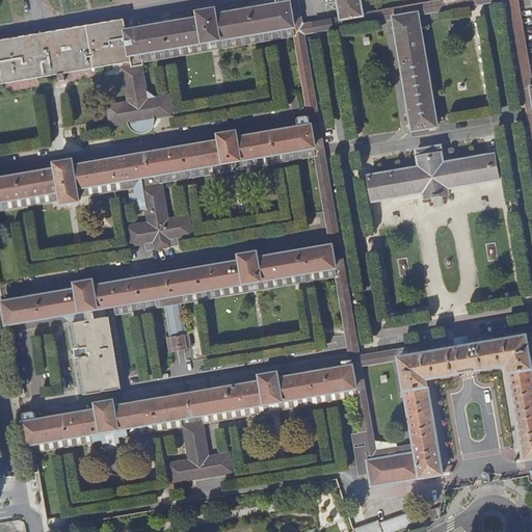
[(145,64),(145,61),(144,53),(294,27),(291,3),(290,3),(289,0),(277,0),(278,5),(216,16),(215,9),(198,12),(200,19),(127,31),(125,21),(105,24),(105,26),(72,32),(72,30),(52,33),(54,38),(33,43),(32,37),(12,41),(12,43),(0,44),(0,81),(1,82),(1,80),(96,64),(97,67),(113,63),(113,60),(121,59),(123,68),(121,68),(127,105),(106,108),(109,127),(169,116),(167,98),(150,100),(143,65),(145,64)]
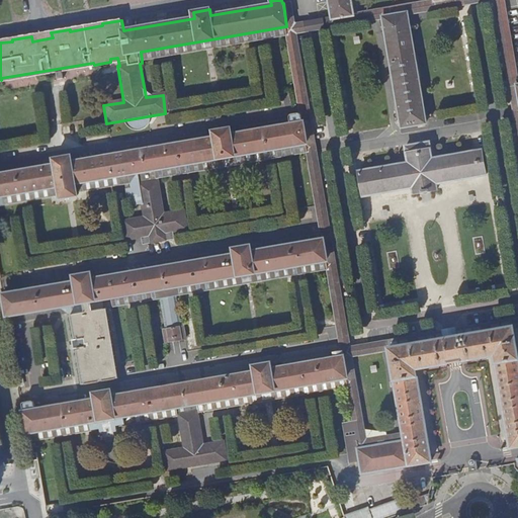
[(328,271),(344,357),(347,378),(199,404),(201,412),(271,400),(307,394),(348,386),(355,428),(363,429),(351,357),(389,351),(389,350),(444,341),(443,333),(350,348),(329,227),(317,152),(310,111),(295,33),(315,30),(377,19),(378,27),(384,26),(382,17),(407,13),(409,23),(414,22),(412,13),(475,2),(487,0),(494,0),(508,77),(517,136),(517,319),(455,330),(456,338),(513,329),(513,330),(517,328),(517,94),(517,86),(515,76),(502,0),(446,0),(434,2),(352,16),(332,19),(314,22),(294,24),(290,2),(283,3),(286,26),(141,52),(142,60),(170,55),(206,49),(287,34),(299,112),(299,115),(300,115),(300,116),(301,123),(303,122),(306,145),(149,172),(149,174),(156,178),(156,179),(226,167),(268,159),(307,153),(321,229),(323,240),(326,261),(97,301),(98,305),(99,306),(100,307),(101,310),(104,310),(112,309),(128,306),(163,299),(162,297),(175,295),(175,297),(197,294),(246,285),(251,284),(287,278),(328,271)]
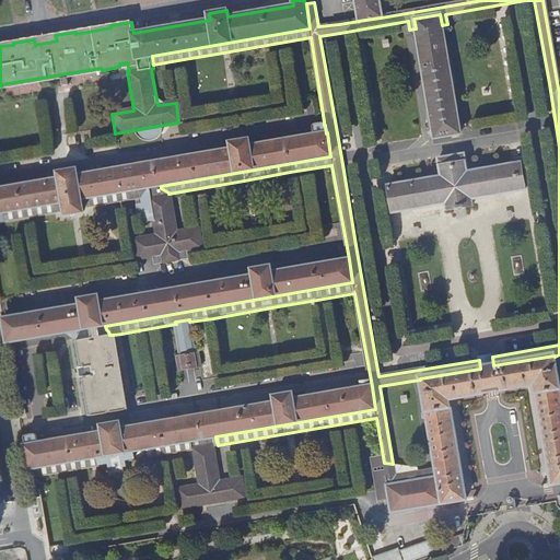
[(354,0),(359,21),(381,18),(377,0),(468,0),(469,2),(482,0),(354,0)]
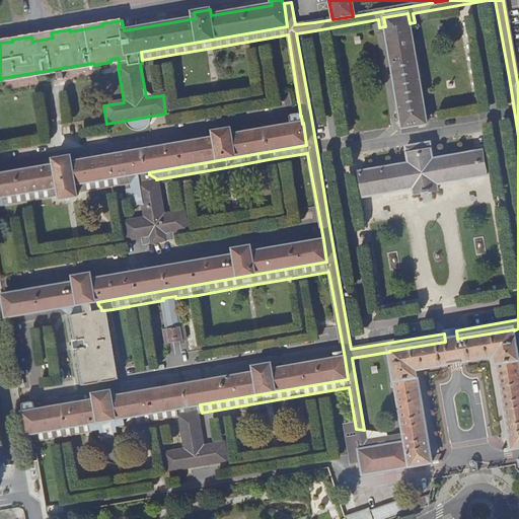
[(383,17),(385,26),(402,128),(402,129),(414,127),(427,124),(427,123),(420,82),(410,23),(408,13),(383,17)]
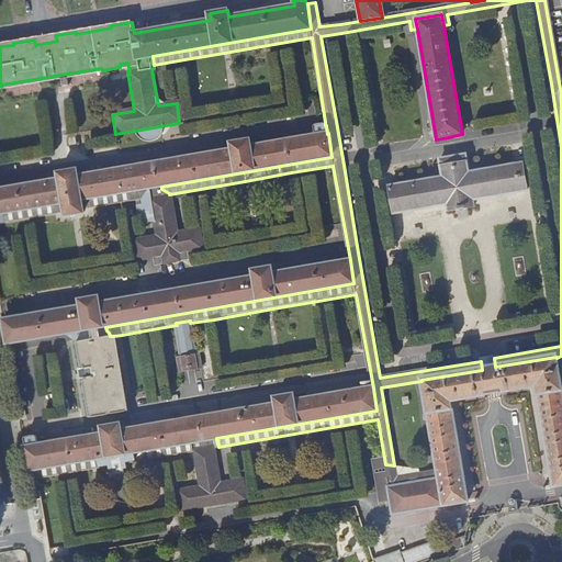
[(65,211),(65,216),(83,213),(82,209),(81,200),(91,199),(132,191),(133,197),(132,197),(133,200),(141,198),(141,199),(142,199),(143,205),(142,205),(141,205),(138,208),(137,209),(137,211),(138,213),(139,215),(142,216),(144,215),(145,224),(154,222),(157,236),(134,240),(138,260),(153,258),(155,267),(189,260),(188,251),(203,249),(199,229),(179,233),(177,231),(170,197),(169,194),(169,193),(161,189),(161,187),(332,157),(328,133),(327,134),(326,126),(326,125),(325,125),(324,124),(323,124),(316,125),(314,126),(313,128),(314,136),(250,147),(249,141),(231,144),(232,150),(77,177),(76,170),(58,173),(59,180),(0,190),(0,214),(63,203),(65,211)]
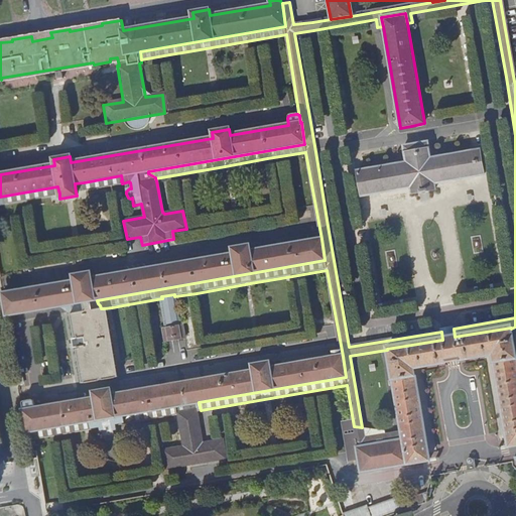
[(484,174),(480,150),(472,151),(430,158),(427,142),(403,147),(406,163),(357,171),(358,177),(361,196),(410,187),(411,194),(423,191),(435,189),(434,183),(484,174)]
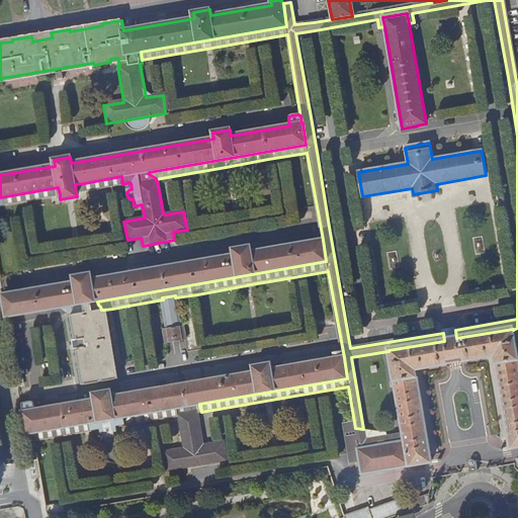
[(84,183),(75,184),(76,192),(85,190),(130,183),(130,182),(122,184),(121,181),(122,181),(121,176),(84,183)]
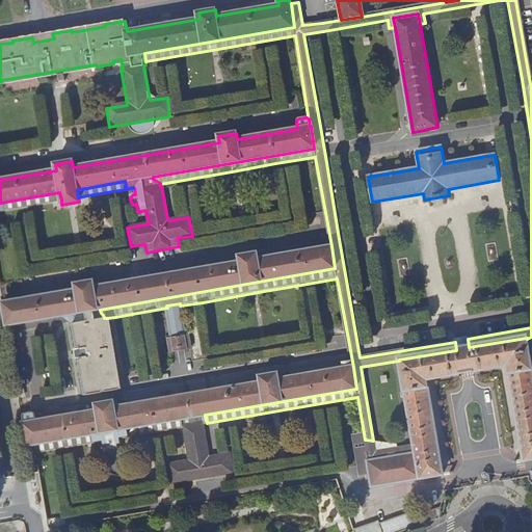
[(59,192),(0,203),(0,210),(61,200),(59,192)]
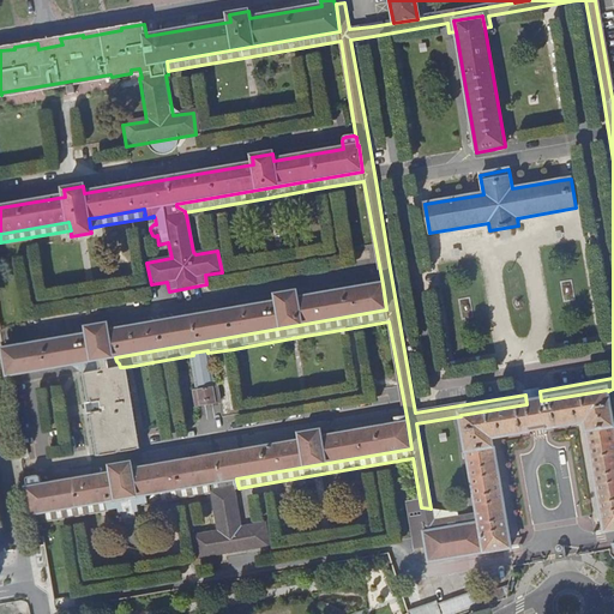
[(130,395),(126,367),(124,367),(120,367),(119,363),(118,362),(116,361),(115,357),(386,309),(383,284),(298,299),(296,293),(277,296),(278,302),(108,331),(108,325),(88,329),(89,335),(4,350),(7,375),(8,375),(90,361),(90,368),(89,368),(89,371),(89,373),(83,374),(86,401),(91,402),(88,403),(88,404),(84,404),(85,414),(89,414),(89,415),(94,415),(90,416),(96,456),(115,452),(114,450),(119,449),(120,452),(139,449),(133,409),(131,409),(127,395),(130,395)]
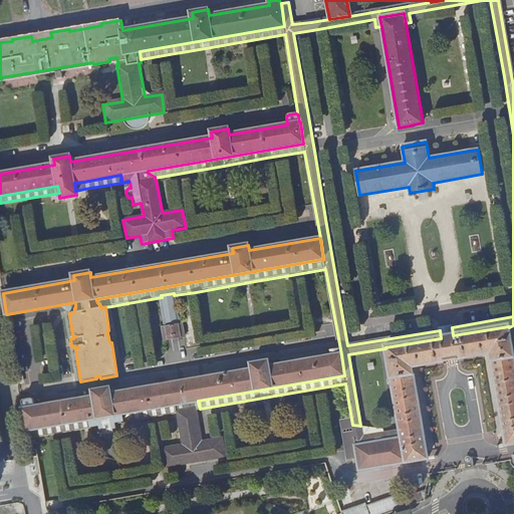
[(174,293),(161,295),(162,297),(167,326),(179,324),(174,295),(174,293)]
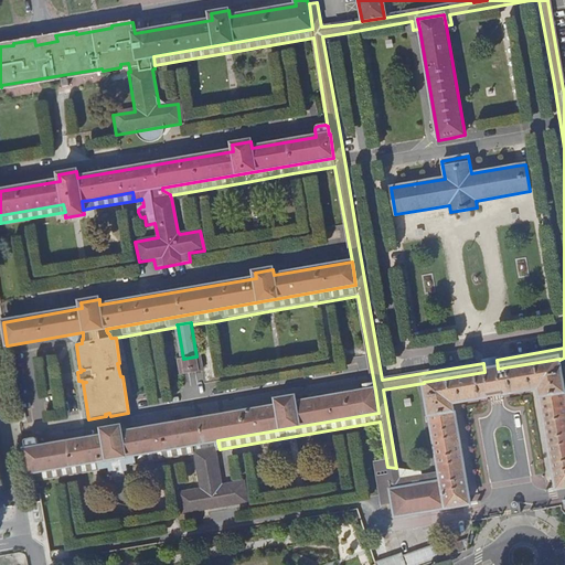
[(9,353),(82,341),(82,339),(83,339),(83,332),(8,345),(9,353)]
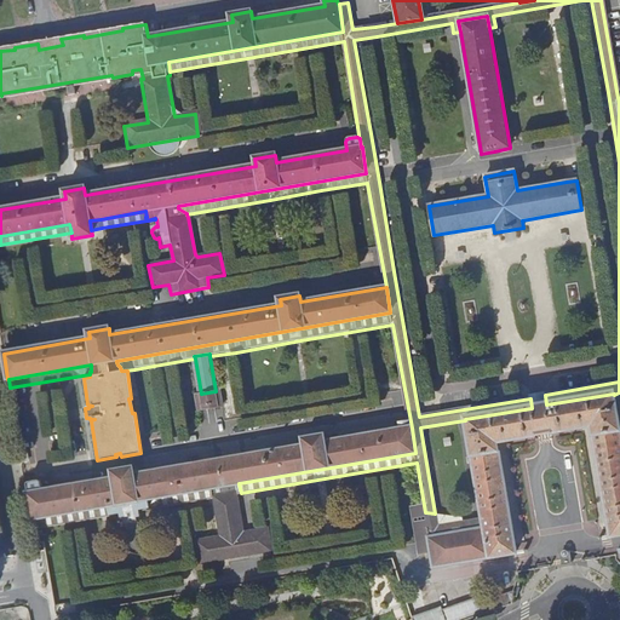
[(201,394),(196,395),(199,411),(222,407),(218,391),(216,391),(201,394)]
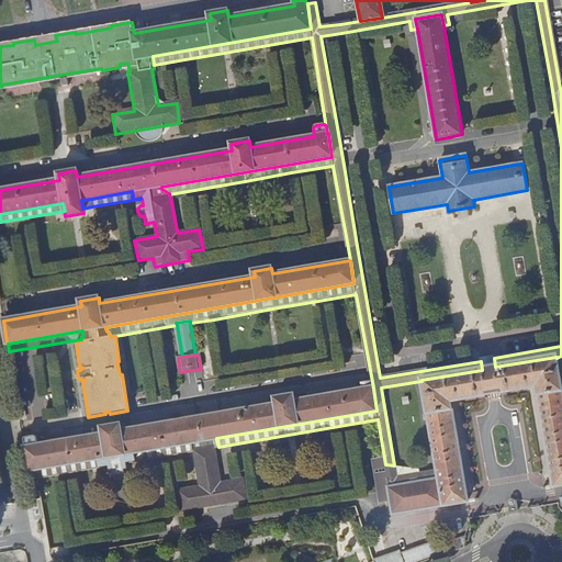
[(419,474),(418,469),(394,465),(385,464),(384,464),(383,458),(372,460),(380,503),(390,501),(392,514),(468,501),(450,401),(486,395),(486,396),(494,395),(499,394),(499,392),(536,386),(553,486),(561,484),(561,392),(557,358),(557,357),(495,367),(494,358),(494,357),(487,359),(481,360),(481,361),(482,370),(422,380),(422,381),(437,472),(438,479),(418,482),(417,479),(420,479),(419,474)]
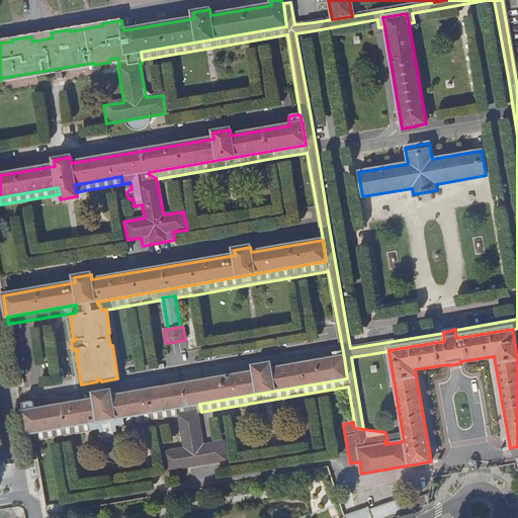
[(347,378),(344,357),(271,369),(270,364),(253,367),(254,372),(111,397),(110,392),(94,395),(95,400),(34,410),(33,403),(31,402),(24,403),(22,405),(23,412),(26,433),(27,432),(29,441),(38,439),(37,432),(90,423),(91,430),(100,429),(101,434),(105,433),(105,434),(106,435),(107,436),(108,436),(110,436),(111,436),(112,434),(112,433),(112,432),(117,431),(116,426),(125,424),(123,417),(174,409),(175,416),(177,416),(183,448),(162,452),(165,470),(228,460),(225,441),(204,445),(198,413),(201,412),(199,404),(347,378)]
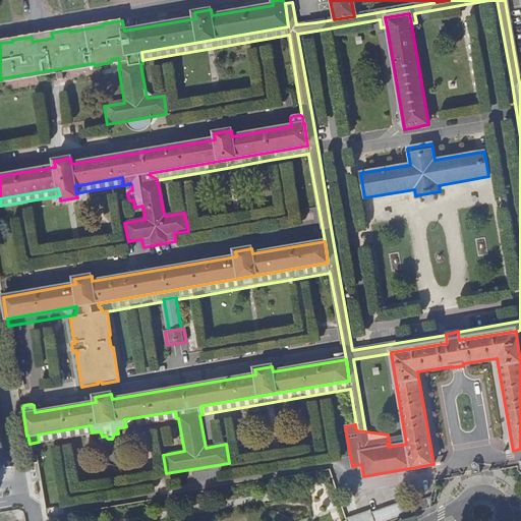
[(126,426),(176,418),(175,411),(124,419),(126,426)]
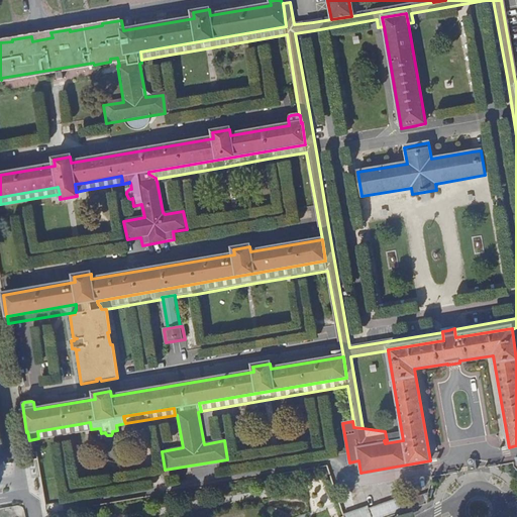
[(38,438),(91,429),(90,422),(37,431),(38,438)]
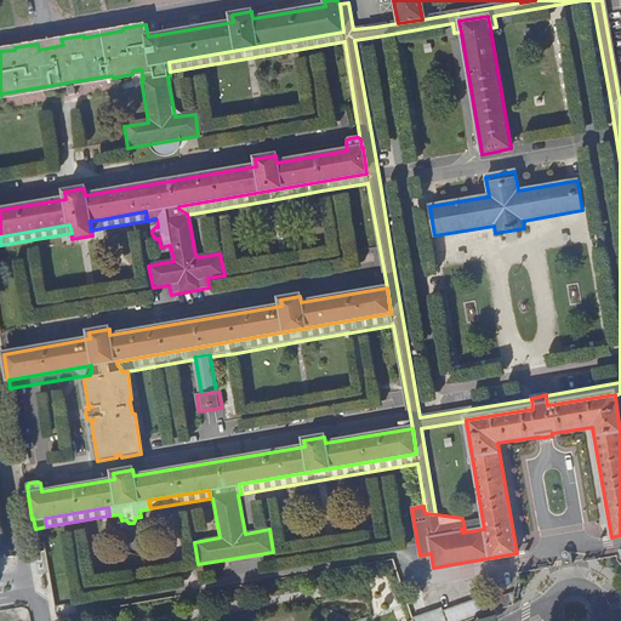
[(483,522),(463,524),(465,529),(461,529),(462,533),(484,529),(483,522)]
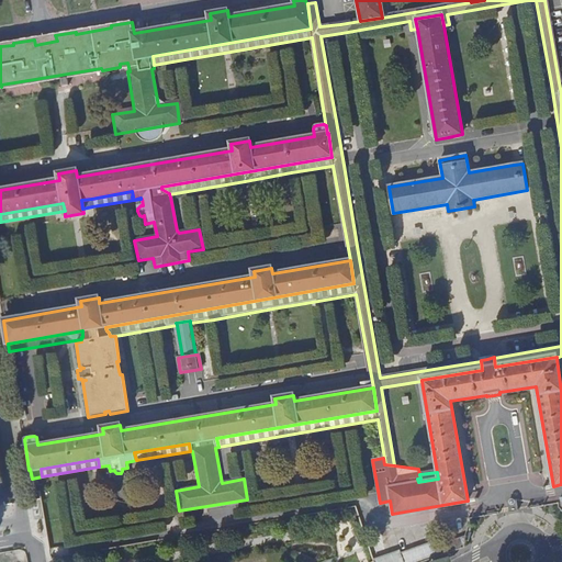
[(464,540),(465,536),(440,544),(445,554),(463,548),(464,540)]
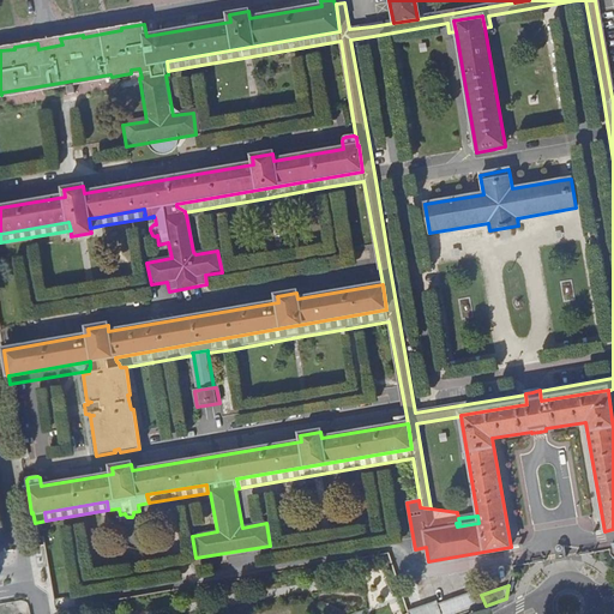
[(408,613),(462,613),(486,606),(481,595),(480,589),(437,605),(435,601),(408,611),(408,613)]
